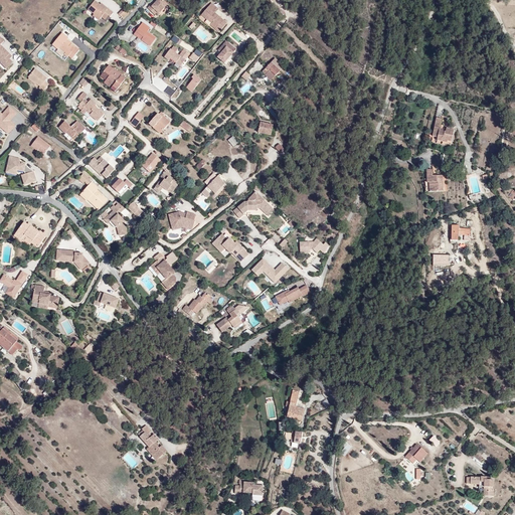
[(110,11),(98,0),(97,2),(94,0),(89,0),(83,7),(91,12),(89,14),(94,18),(98,14),(100,11),(103,13),(106,16),(110,11)]
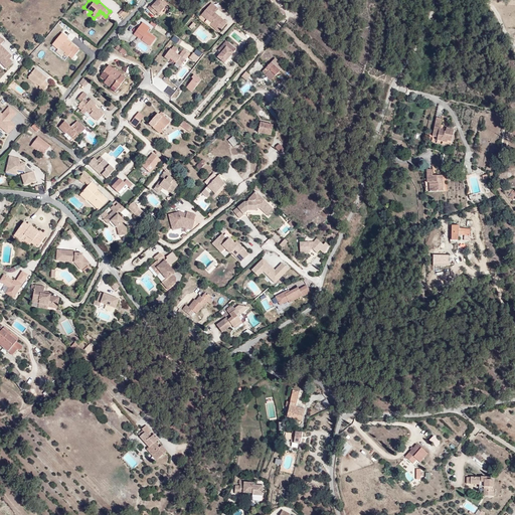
[(159,13),(167,4),(162,0),(157,0),(152,6),(157,11),(159,13)]
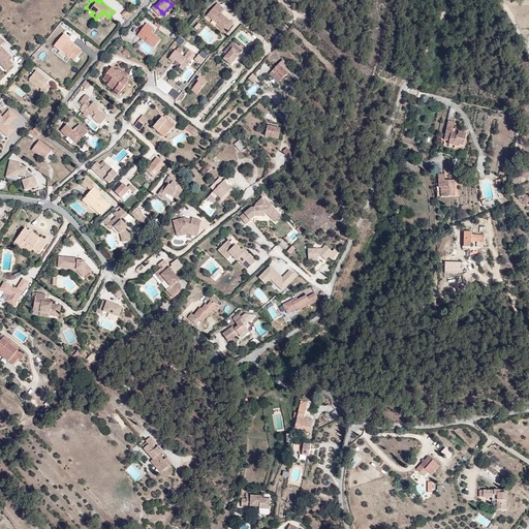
[(224,8),(217,3),(207,14),(217,24),(216,25),(225,33),(232,24),(220,12),(224,8)]
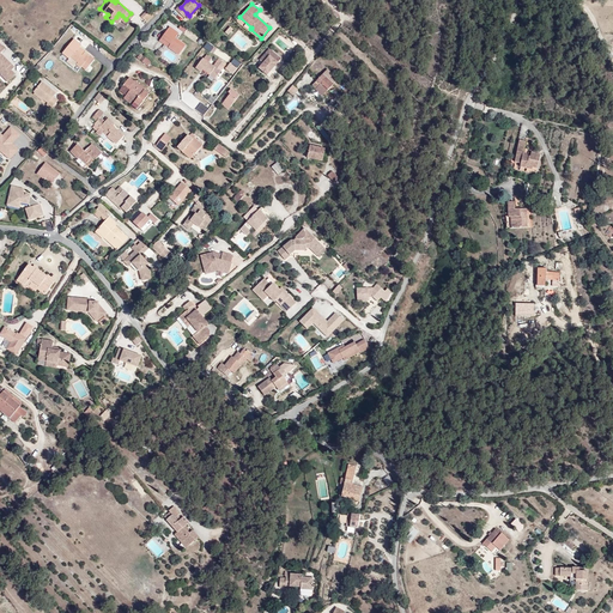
[(187,13),(181,7),(178,5),(175,10),(184,17),(187,13)]
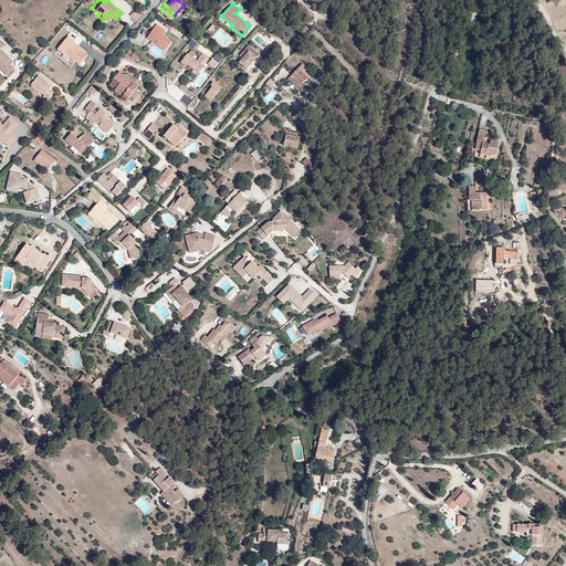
[(135,20),(142,14),(136,8),(129,14),(135,20)]
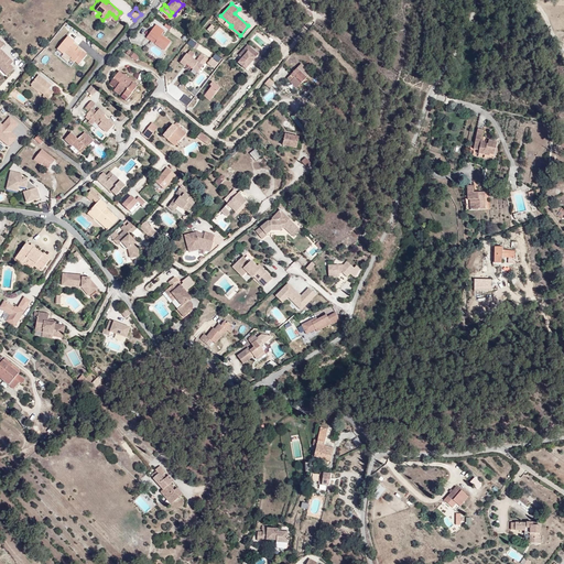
[(163,51),(170,42),(161,35),(164,30),(155,24),(148,35),(156,41),(154,44),(163,51)]
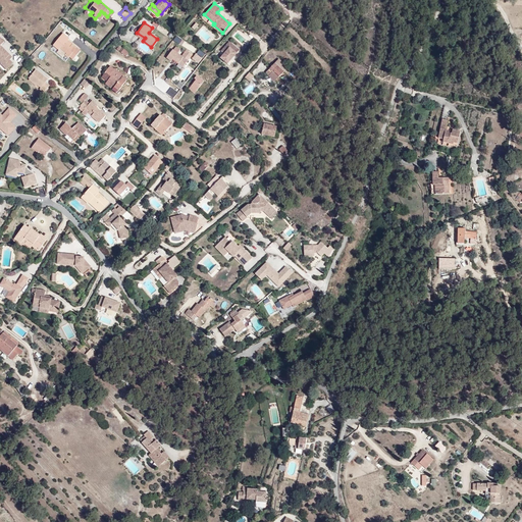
[(145,38),(137,33),(135,36),(143,41),(145,38)]
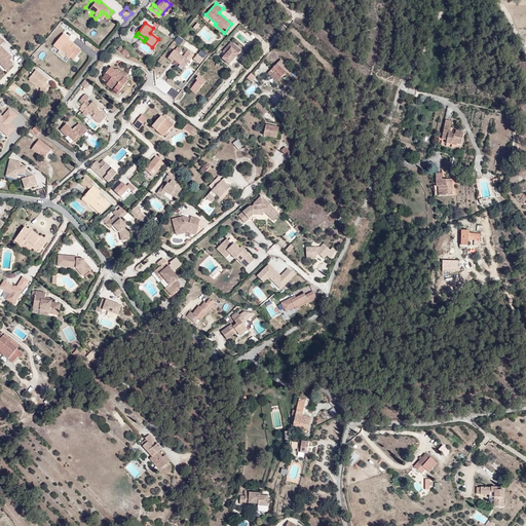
[(69,55),(77,45),(73,42),(72,43),(68,40),(69,39),(65,35),(63,37),(62,36),(55,44),(62,49),(61,51),(65,54),(66,53),(69,55)]
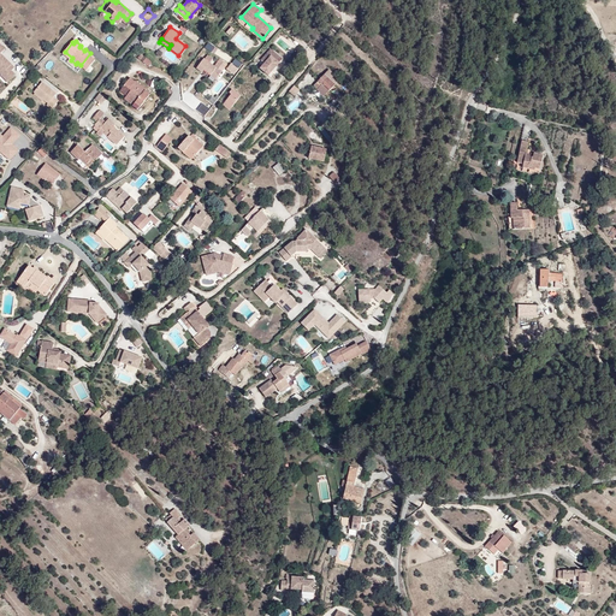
[(11,64),(0,53),(0,52),(4,48),(0,45),(0,72),(1,73),(0,73),(7,82),(15,75),(7,67),(11,64)]
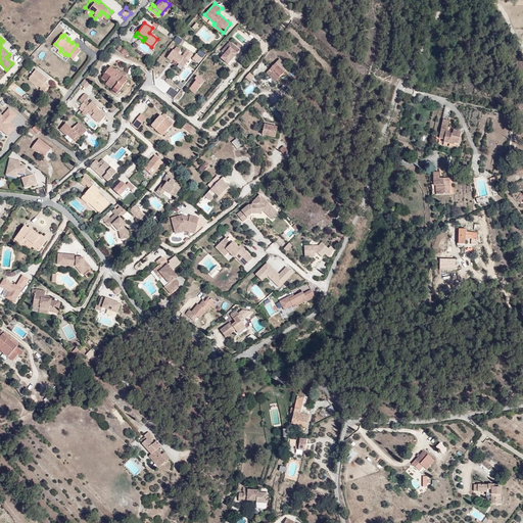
[(177,41),(173,45),(177,49),(181,44),(177,41)]
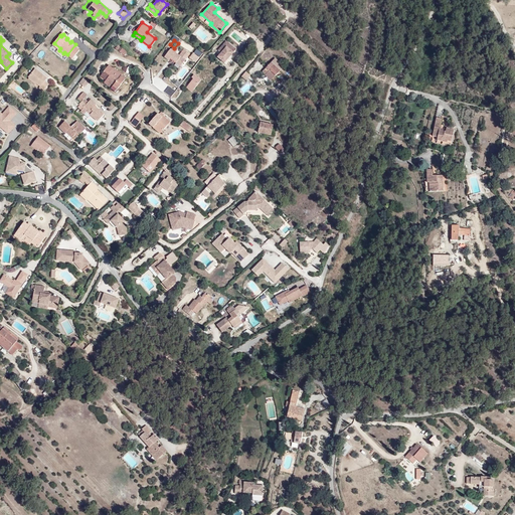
[(218,50),(221,53),(227,46),(233,52),(236,49),(226,40),(218,50)]
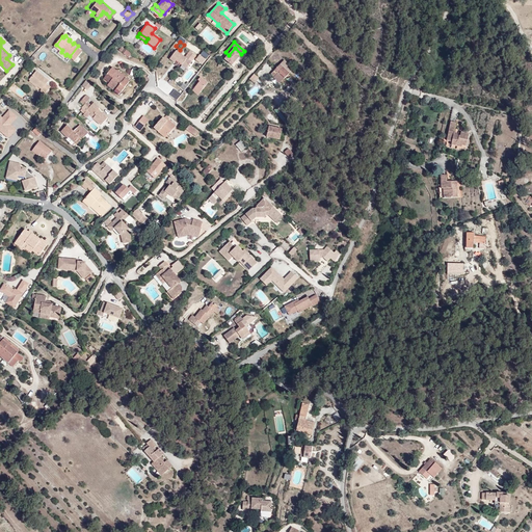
[(229,55),(225,59),(232,64),(241,54),(235,48),(229,55)]
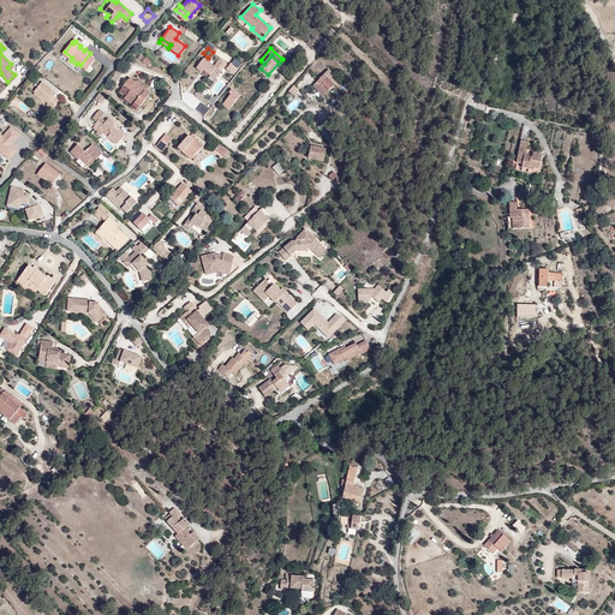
[(149,67),(153,63),(147,57),(142,61),(149,67)]
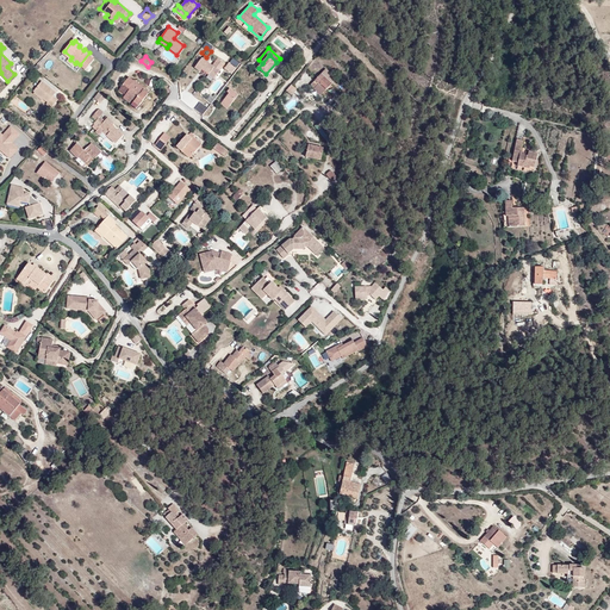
[(49,58),(43,67),(49,70),(55,63),(49,58)]
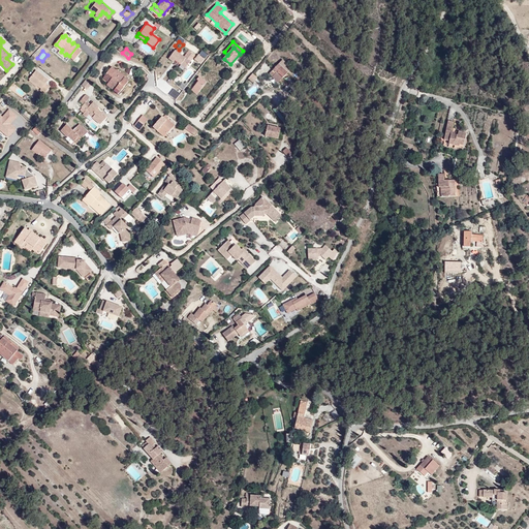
[(183,71),(192,61),(186,56),(182,61),(179,58),(182,55),(177,51),(174,54),(174,53),(167,60),(172,64),(174,62),(183,71)]
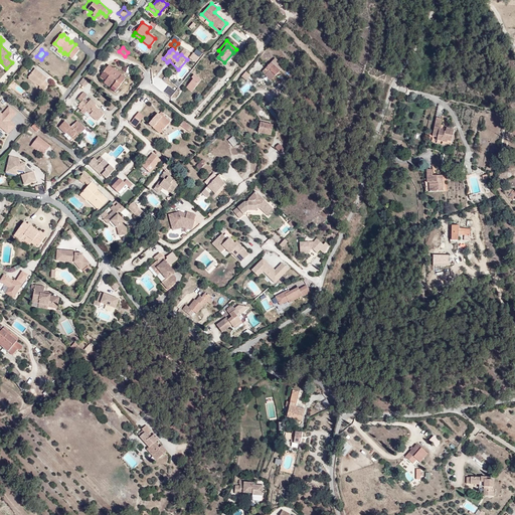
[(198,58),(191,52),(187,58),(193,63),(198,58)]
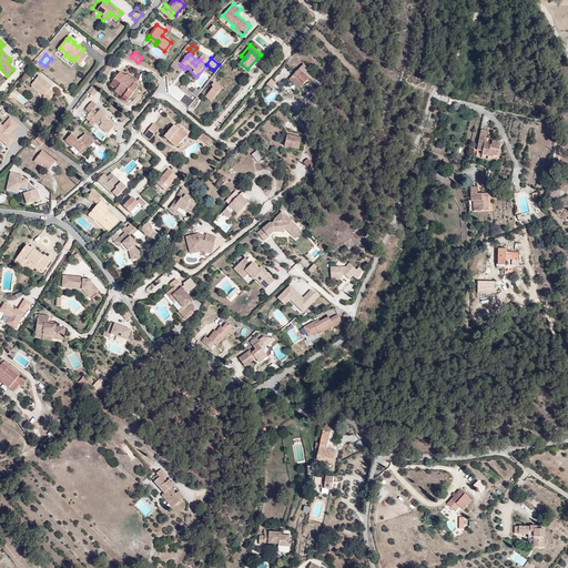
[(297,90),(312,73),(301,64),(287,81),(297,90)]
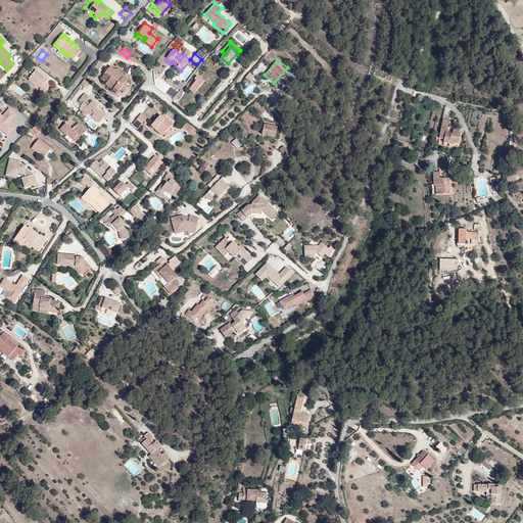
[(125,79),(127,77),(116,67),(114,69),(110,66),(105,72),(111,77),(107,81),(121,92),(124,88),(123,87),(128,81),(125,79)]
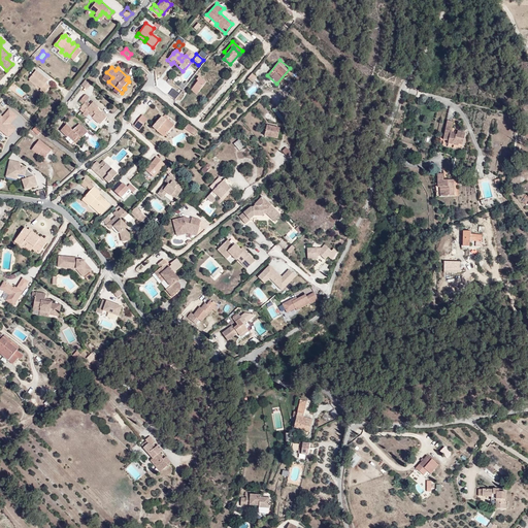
[(46,86),(42,83),(45,79),(33,69),(25,79),(41,93),(46,86)]
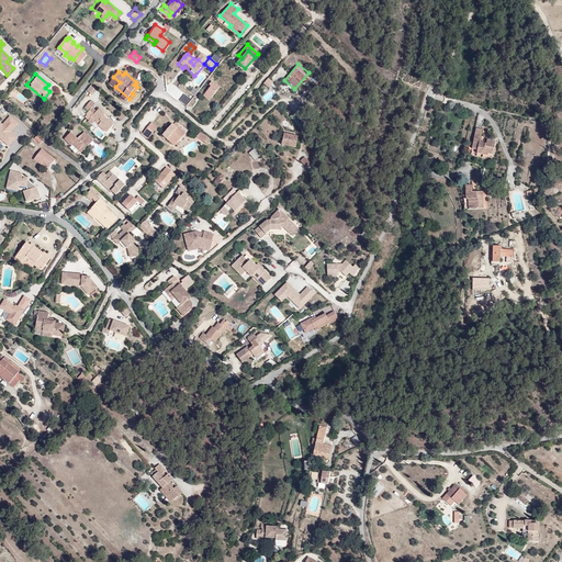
[(115,87),(120,82),(113,77),(109,82),(115,87)]
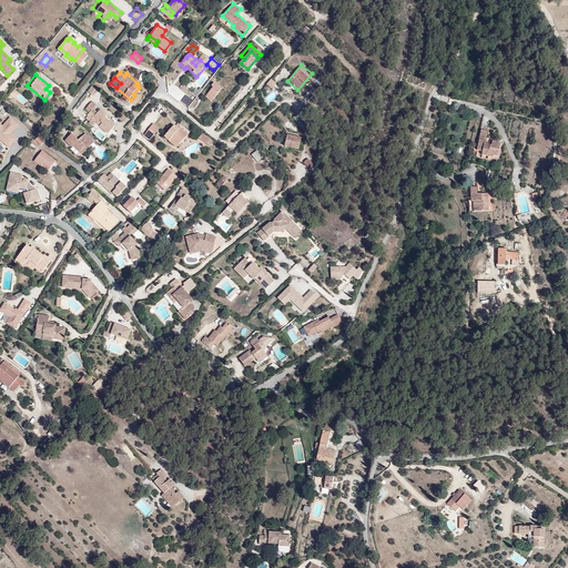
[(272,90),(277,84),(272,80),(267,87),(272,90)]
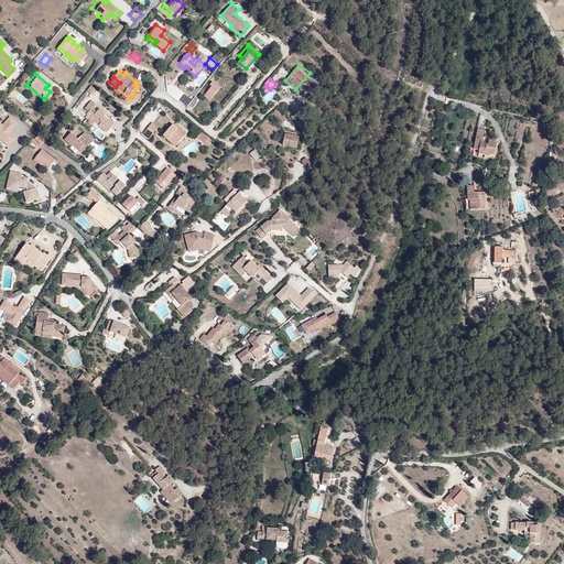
[(219,88),(212,82),(210,85),(212,86),(204,96),(210,100),(219,88)]
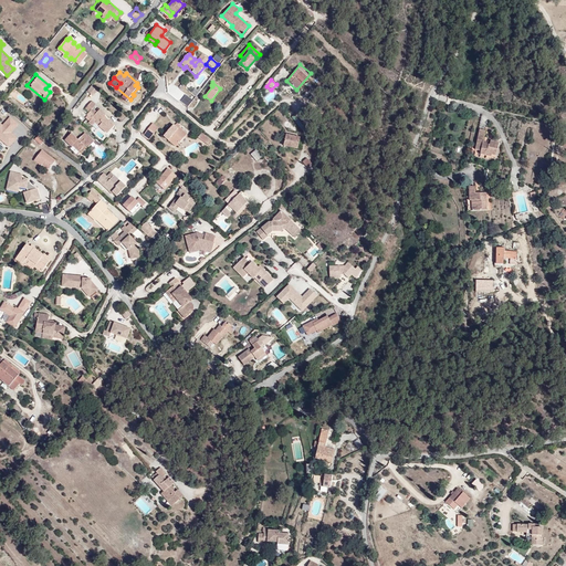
[(94,97),(100,91),(93,85),(87,92),(94,97)]
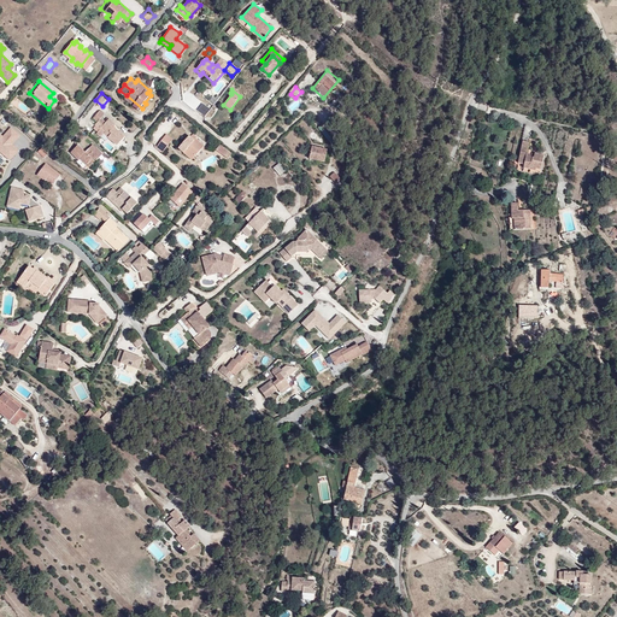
[(142,109),(127,95),(124,99),(140,112),(142,109)]
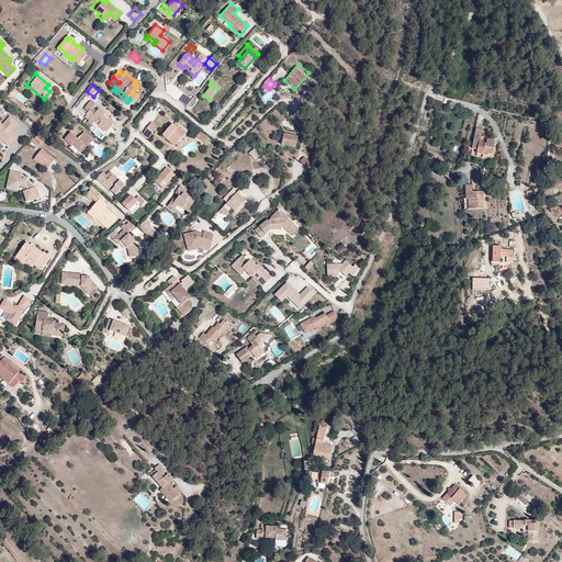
[(22,102),(26,98),(19,92),(15,97),(22,102)]
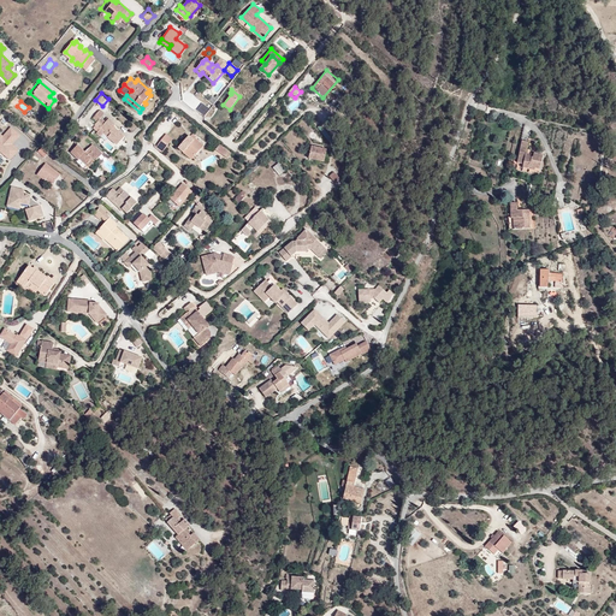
[(125,137),(114,126),(117,124),(110,117),(105,122),(101,118),(105,113),(100,108),(95,114),(100,118),(94,124),(100,128),(101,126),(106,131),(104,135),(117,147),(125,137)]
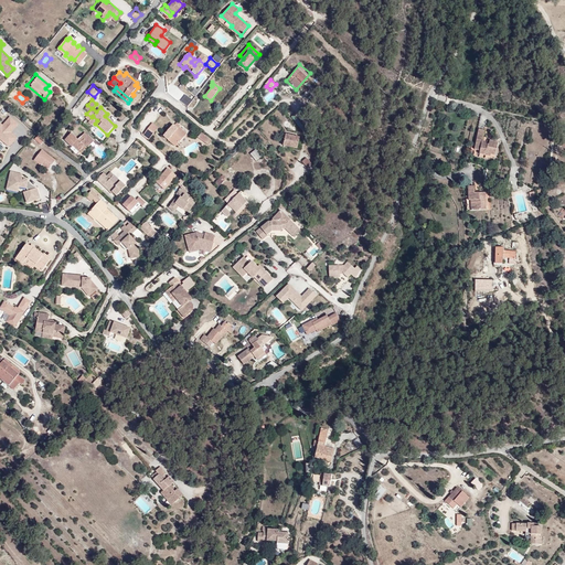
[(19,125),(10,116),(2,125),(1,124),(0,123),(0,138),(9,147),(18,137),(11,132),(19,125)]
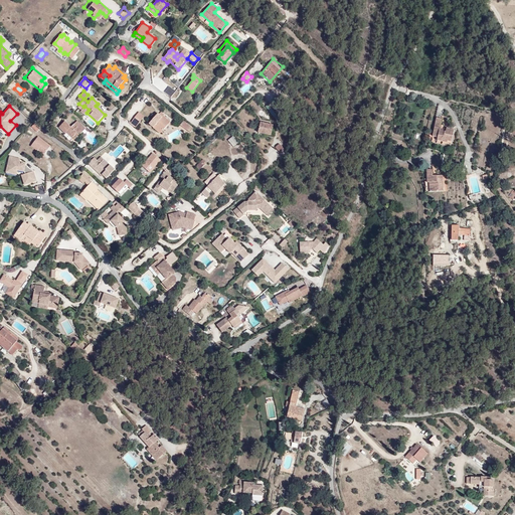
[(87,113),(89,110),(84,106),(83,107),(80,110),(78,112),(83,116),(87,113)]
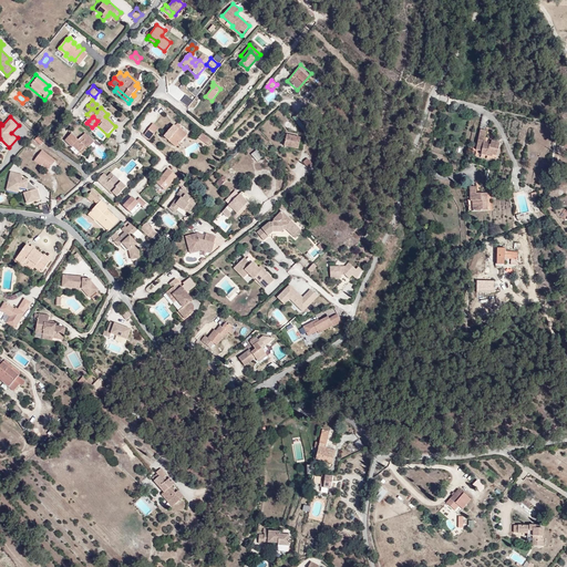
[(176,147),(187,134),(178,126),(177,127),(172,124),(162,135),(176,147)]
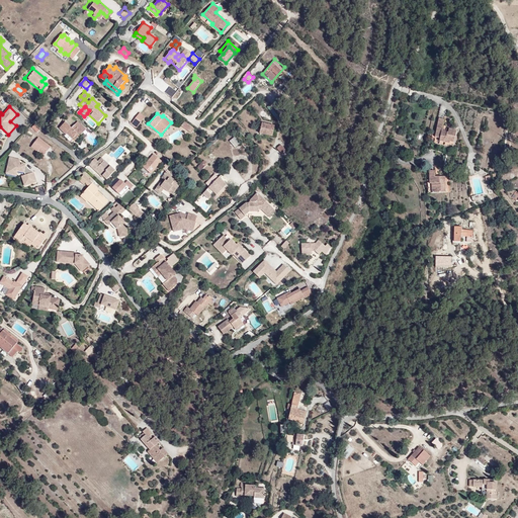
[(455,144),(457,131),(445,130),(446,120),(439,119),(436,139),(440,140),(439,144),(450,145),(451,144),(455,144)]
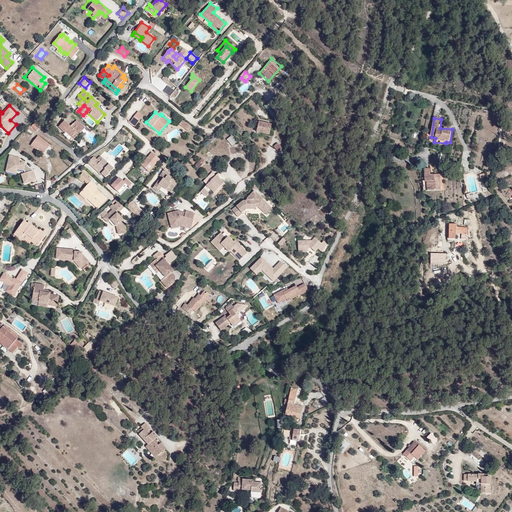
[(77,137),(85,129),(80,124),(74,129),(71,126),(65,120),(58,126),(65,133),(67,132),(72,138),(75,135),(77,137)]
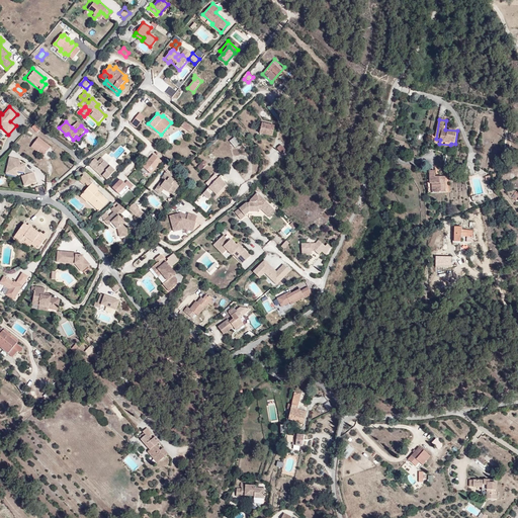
[(75,131),(81,125),(78,121),(72,127),(75,131)]
